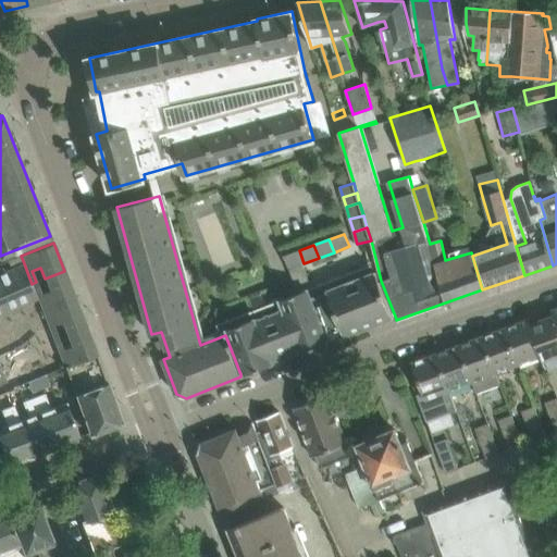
[(304,263),(299,250),(284,257),(289,270),(302,264),(304,263)]
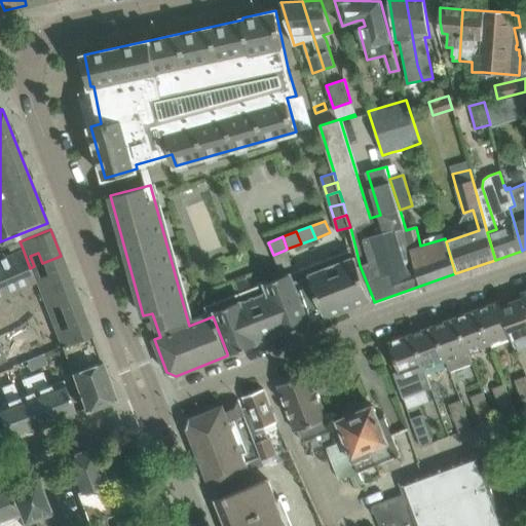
[(374,301),(360,265),(355,248),(251,289),(239,293),(208,305),(213,316),(227,353),(230,352),(230,354),(258,343),(257,342),(283,332),(284,333),(310,323),(310,322),(325,315),(325,317),(372,299),(373,302),(374,301)]
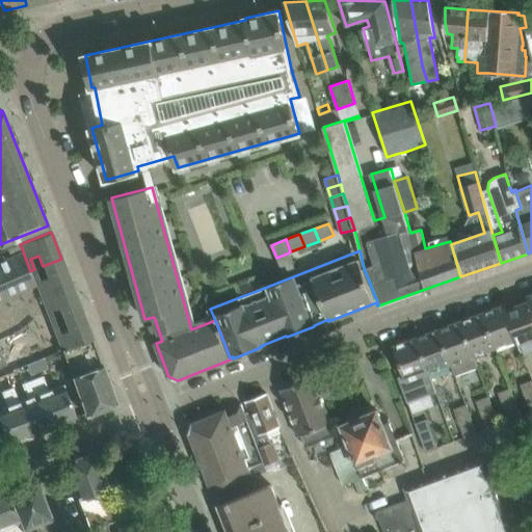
[(23,251),(0,261),(0,367),(5,365),(0,351),(0,299),(35,285),(30,271),(23,251)]
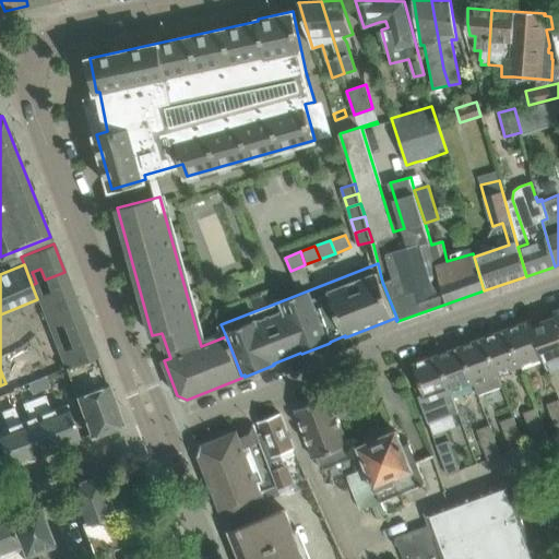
[(296,287),(309,282),(304,265),(290,271),(296,287)]
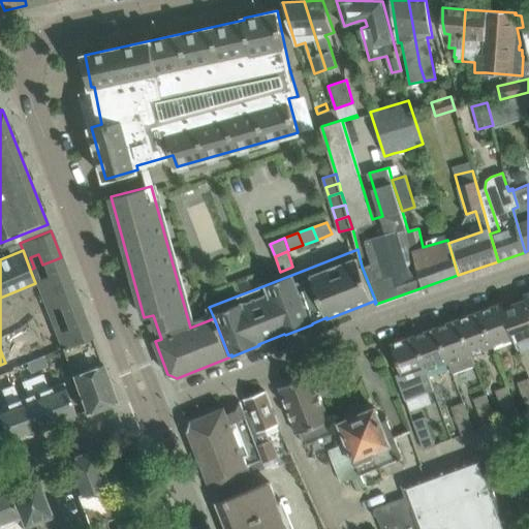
[(71,284),(61,257),(42,265),(47,276),(38,279),(34,268),(30,270),(35,283),(40,297),(71,284)]
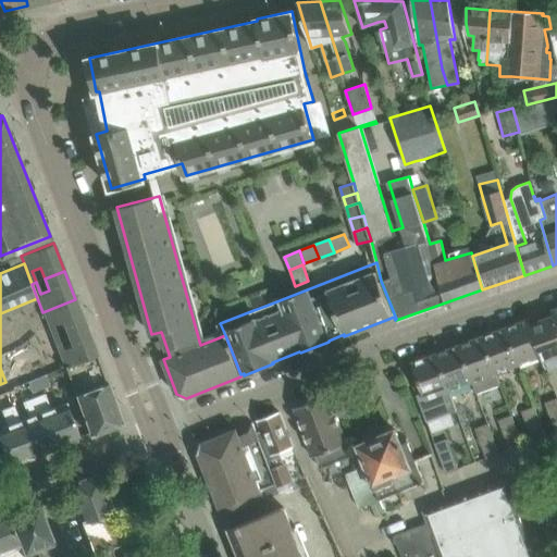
[(261,294),(248,298),(254,310),(265,306),(261,294)]
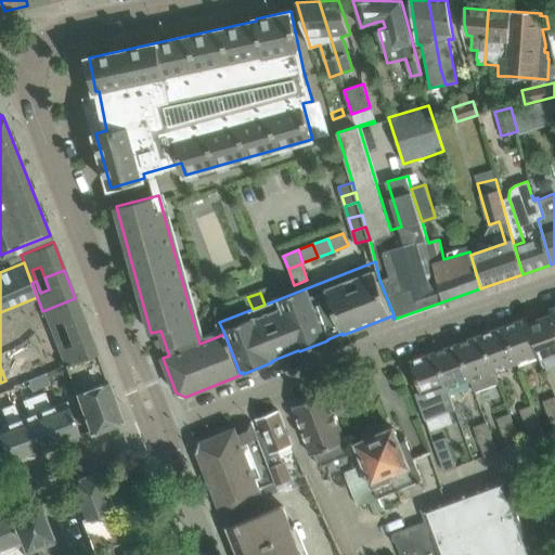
[(87,326),(75,298),(42,311),(53,338),(59,337),(53,324),(62,321),(66,334),(87,326)]
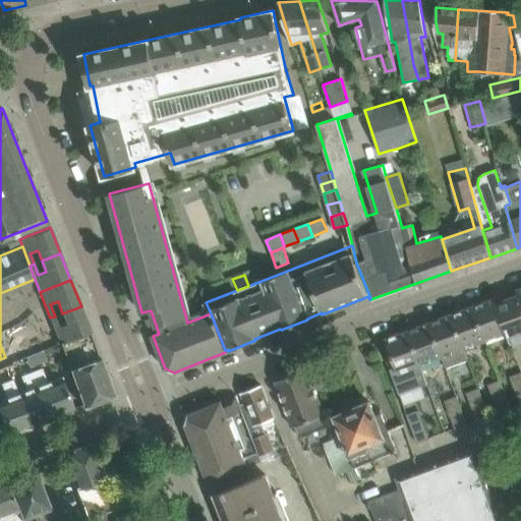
[(497,303),(509,336),(516,334),(520,331),(520,303),(519,298),(518,295),(504,300),(497,303)]
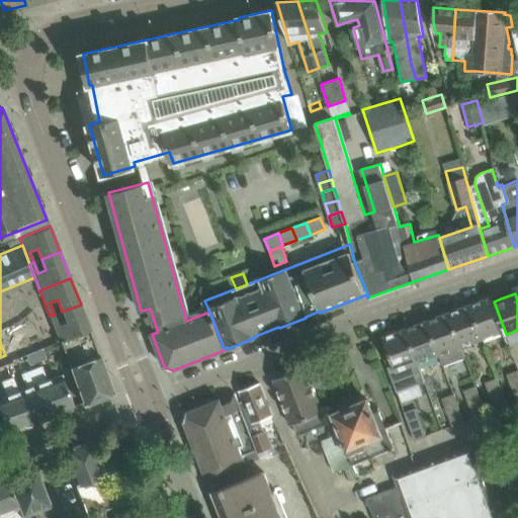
[(492,296),(469,306),(482,338),(503,331),(507,342),(508,341),(494,301),(492,296)]
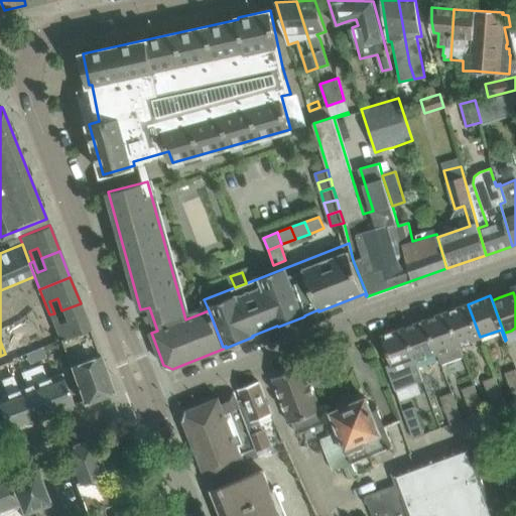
[(90,328),(81,303),(61,310),(66,320),(58,324),(54,313),(49,314),(59,340),(91,330),(90,328)]
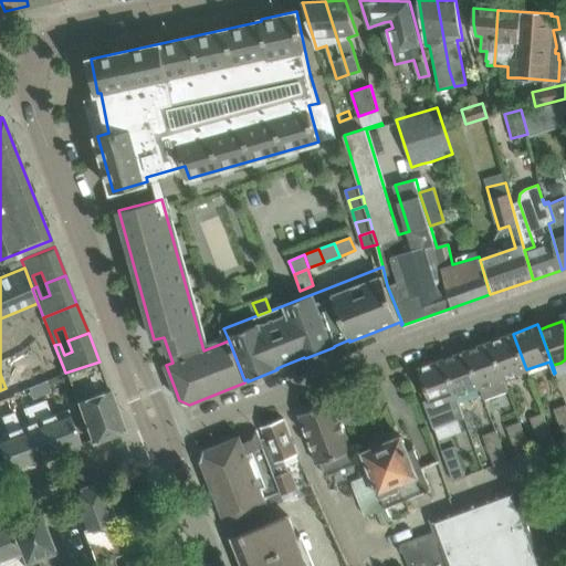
[(513,334),(490,342),(503,378),(526,369),(513,334)]
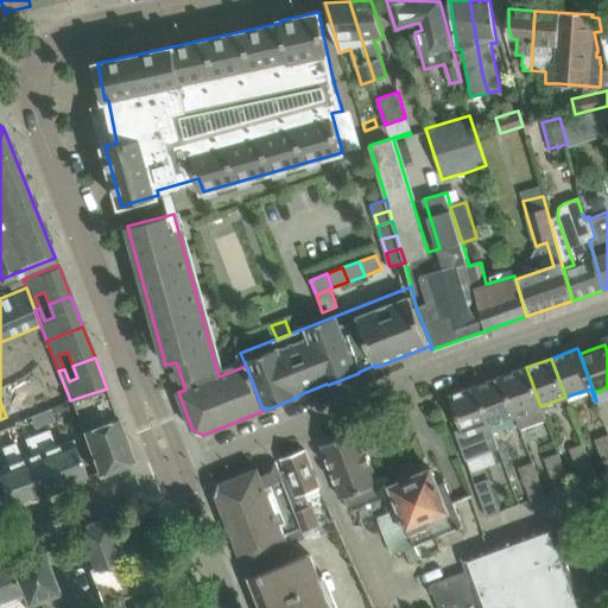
[(526,367),(501,377),(515,416),(514,417),(519,429),(545,419),(540,406),(526,367)]
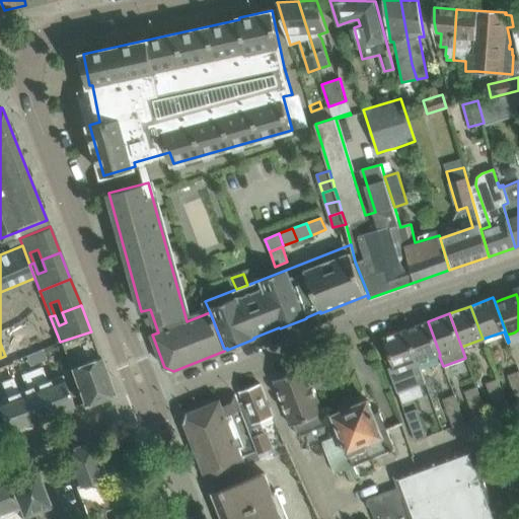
[(428,321),(405,329),(418,363),(439,356),(440,355),(428,321)]
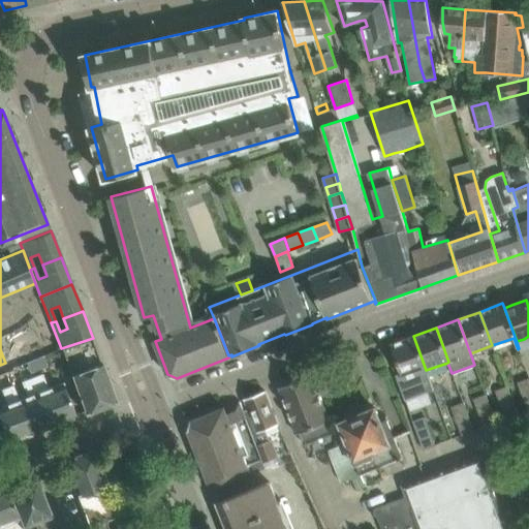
[(413,336),(391,344),(401,373),(396,375),(405,400),(433,390),(426,371),(426,370),(413,336)]
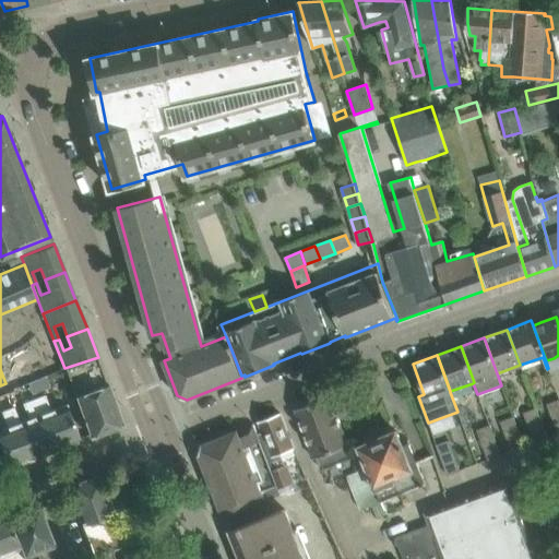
[(98,357),(64,368),(69,378),(91,436),(123,424),(108,383),(107,384),(98,357)]
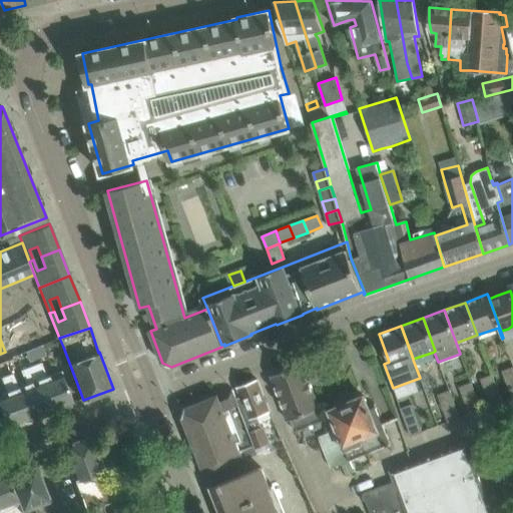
[(40,363),(30,368),(35,382),(42,399),(49,396),(55,411),(74,404),(62,371),(46,378),(40,363)]
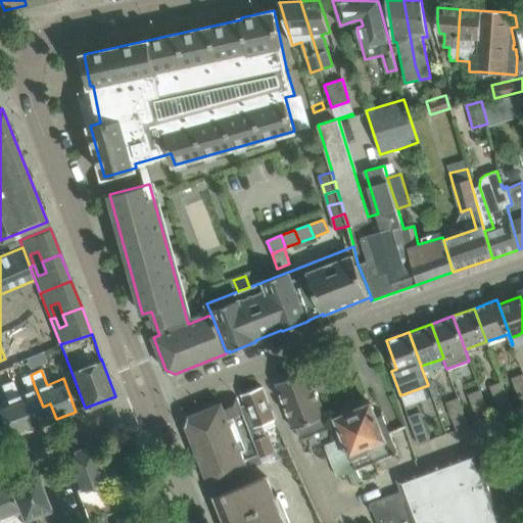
[(326,416),(308,371),(276,383),(293,429),(295,428),(300,440),(328,428),(323,418),(326,416)]
